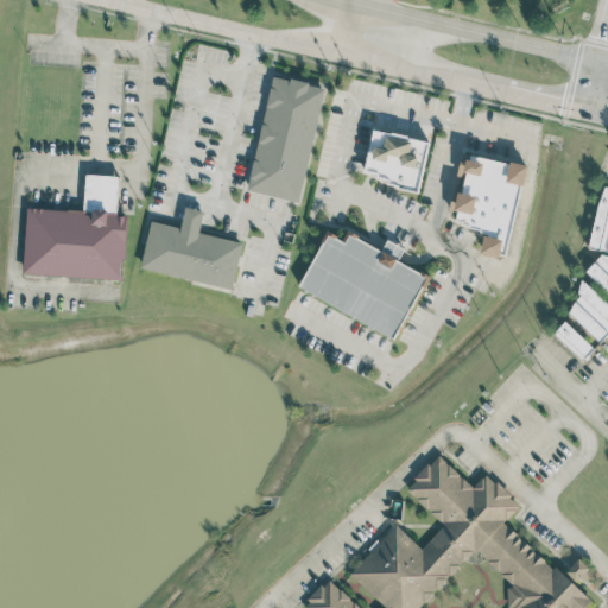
[(323,86),(271,75),(248,191),(301,201),(323,86)]
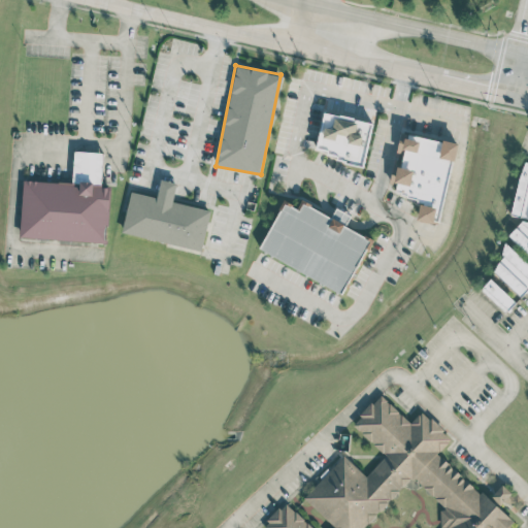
[(365,163),(373,122),(323,111),(316,154),(365,163)]
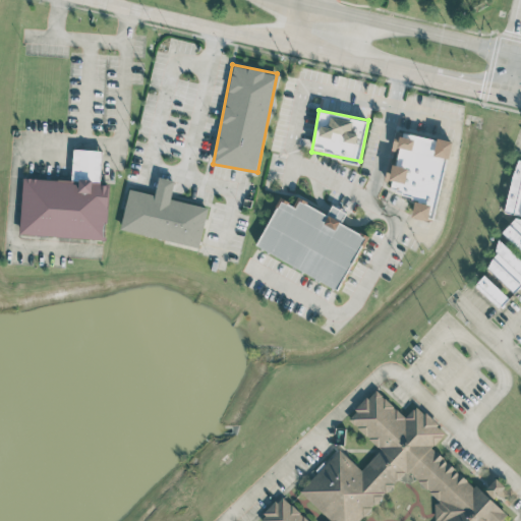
[(449,140),(401,132),(400,140),(393,139),(391,151),(397,152),(393,172),(386,171),(385,179),(391,180),(389,191),(415,195),(411,217),(435,221),(449,140)]
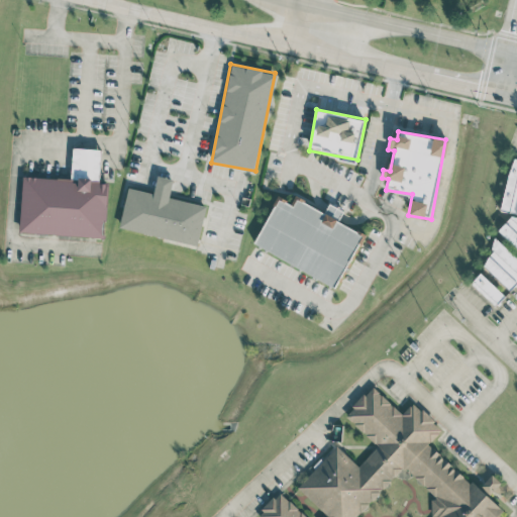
[(22,176),(20,232),(105,237),(107,183),(99,182),(101,148),(73,147),(72,179),(22,176)]
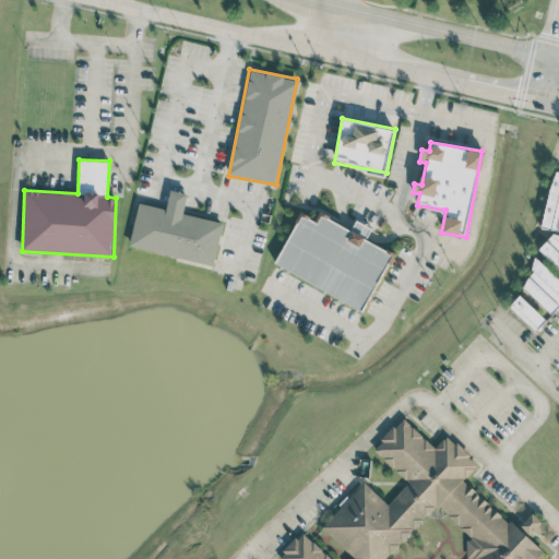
[(540,226),(558,230),(558,170),(555,170),(540,226)]
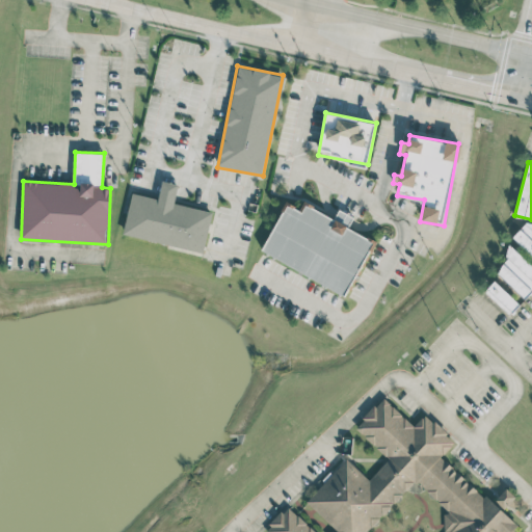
[(131,192),(123,235),(204,251),(212,211),(174,203),(178,184),(162,180),(158,198),(131,192)]
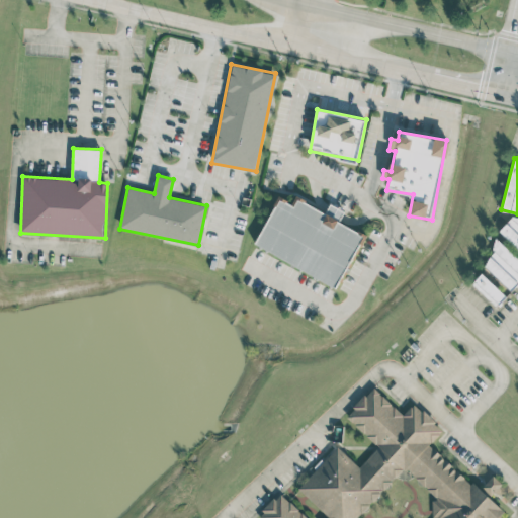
[(338,286),(364,234),(339,222),(344,210),(330,203),(326,212),(295,197),(292,203),(278,196),(254,246),(338,286)]
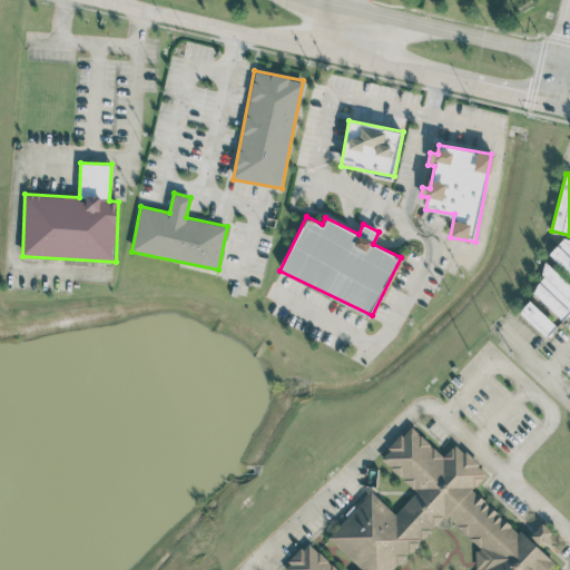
[(569,273),(569,233),(549,253),(569,273)]
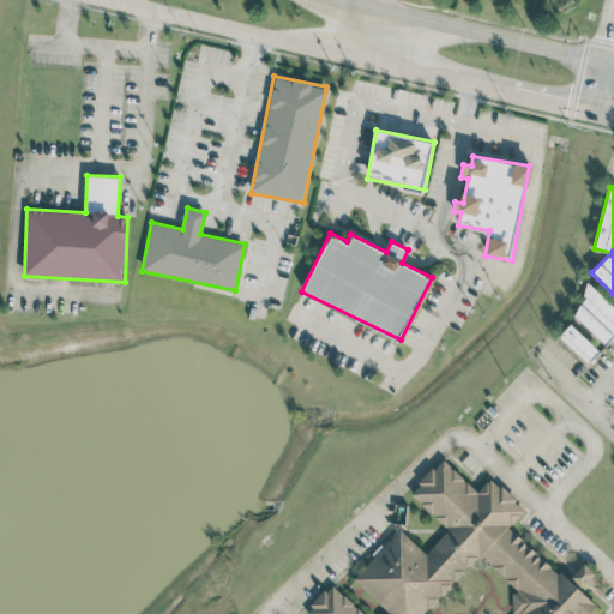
[(606,344),(613,335),(613,306),(589,283),(582,292),(587,298),(572,314),(606,344)]
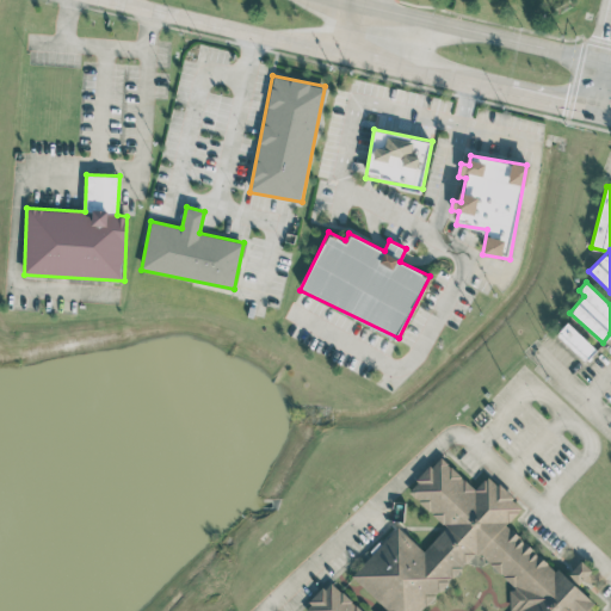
[(596,347),(567,322),(556,334),(584,359),(596,347)]
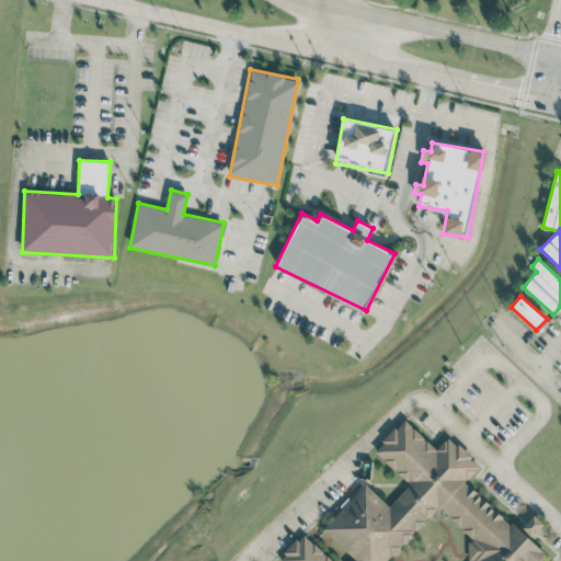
[(539,560),(547,554),(465,481),(480,465),(448,436),(437,448),(403,419),(374,451),(410,483),(390,505),(364,483),(323,529),(355,558),(351,560),(333,560),(302,534),(276,560),(539,560)]
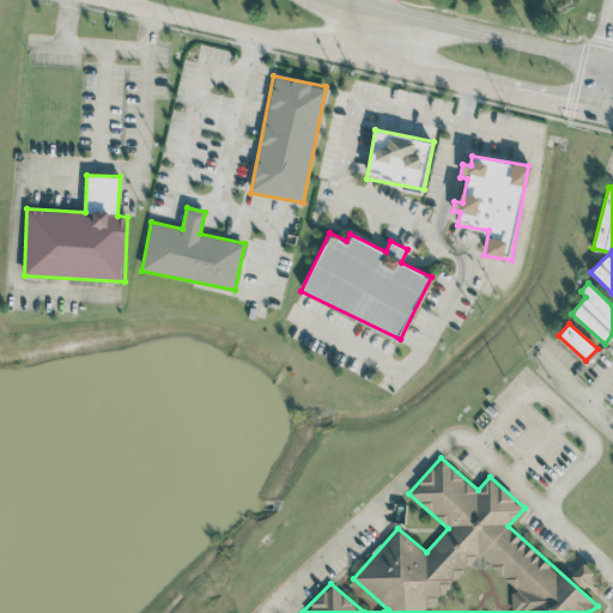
[(570,576),(581,586),(594,572),(583,562),(570,576)]
